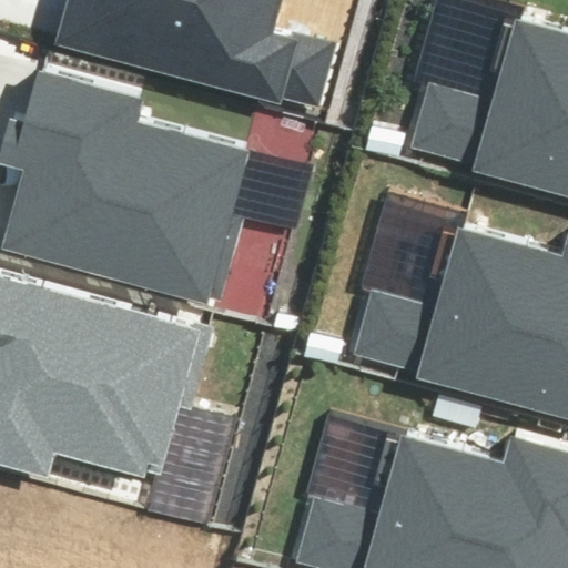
[(69,0),(58,41),(284,103),(286,97),(325,107),(345,37),(280,19),(285,0),(69,0)]
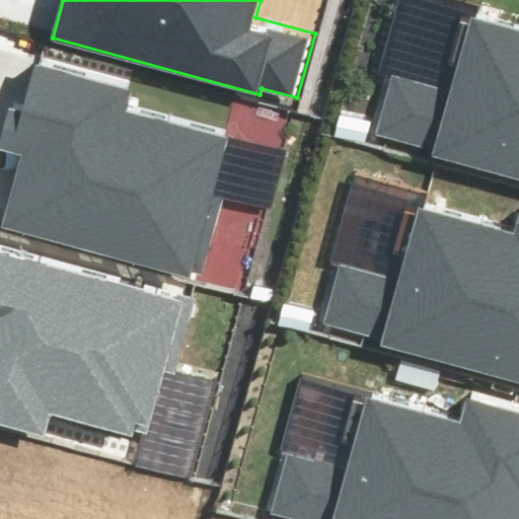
[(431,157),(518,180),(518,25),(471,13),(450,94),(389,78),(374,135),(433,151),(431,157)]
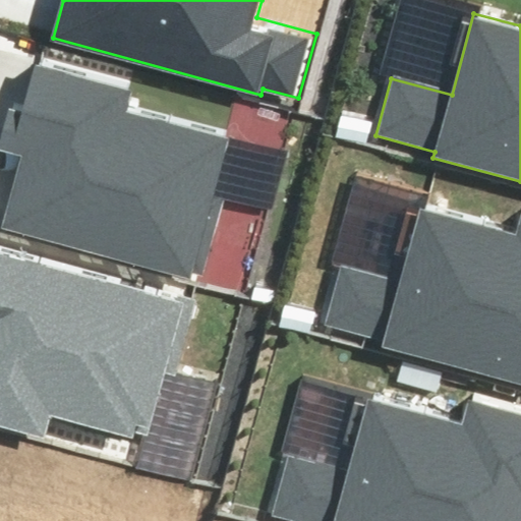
[(0,150),(22,157),(3,228),(195,280),(197,273),(204,274),(223,201),(211,198),(230,128),(129,101),(131,92),(32,64),(18,110),(9,107),(0,138),(0,150)]
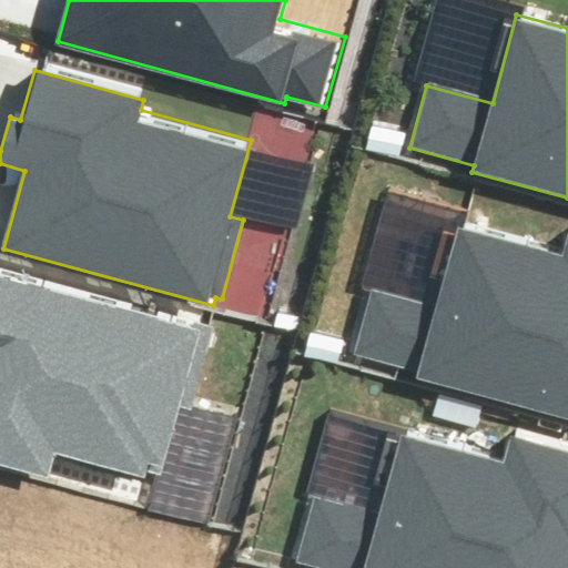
[(417,377),(567,416),(567,233),(565,245),(463,219),(439,306),(372,288),(355,353),(419,369),(417,377)]
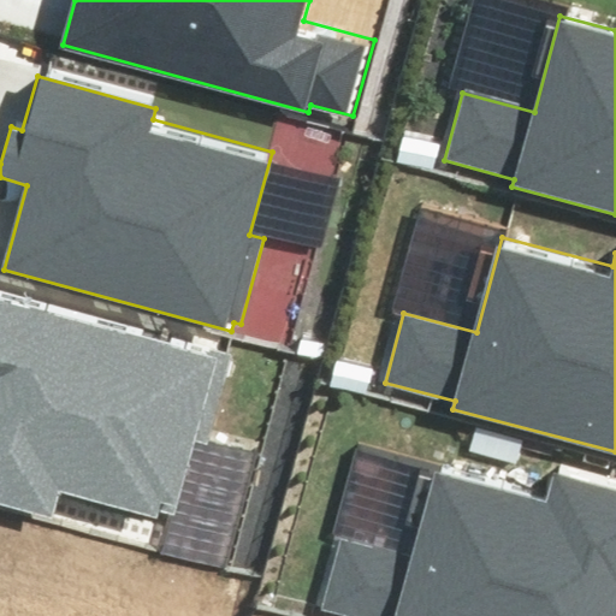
[(0,502),(52,517),(59,492),(155,517),(160,502),(177,505),(195,440),(208,444),(234,354),(0,290),(0,502)]
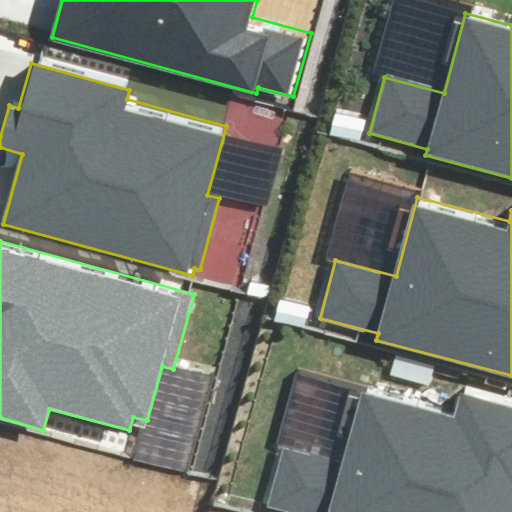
[(511,511),(511,398),(463,385),(457,409),(364,385),(343,464),(283,448),(268,506),(290,511),(511,511)]
